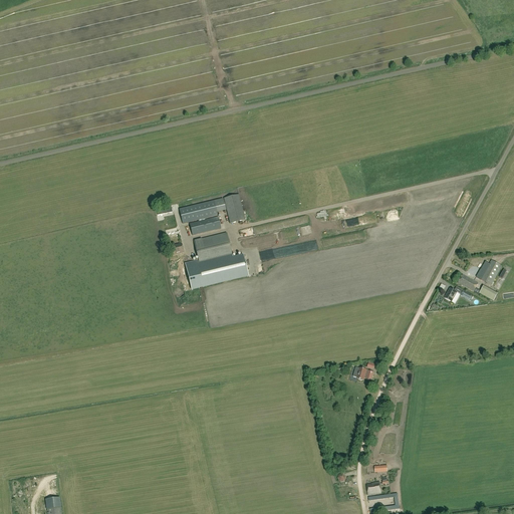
[(245,221),(239,196),(224,199),(230,224),(245,221)]
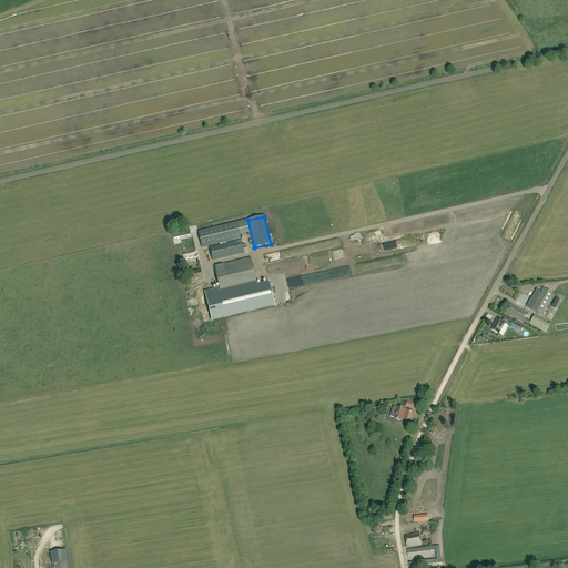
[(198,232),(202,249),(241,239),(240,235),(249,233),(246,221),(198,232)]
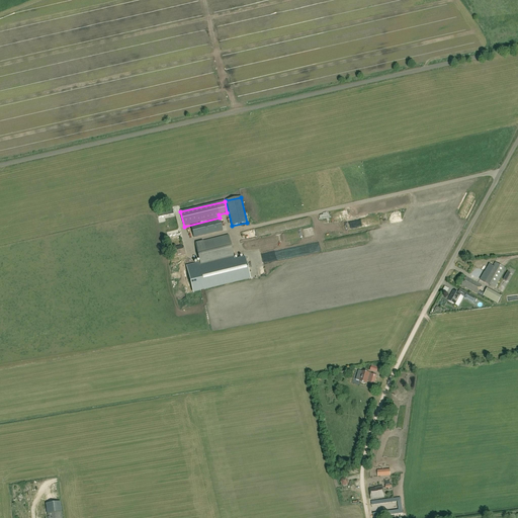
[(173,214),(172,208),(158,210),(159,217),(173,214)]
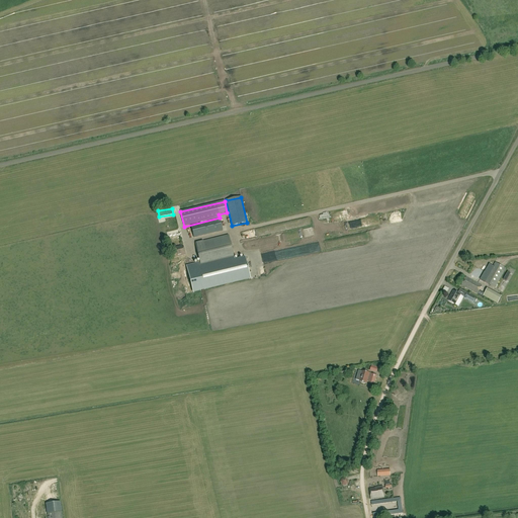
[(191,227),(192,232),(193,238),(223,231),(220,220),(191,227)]
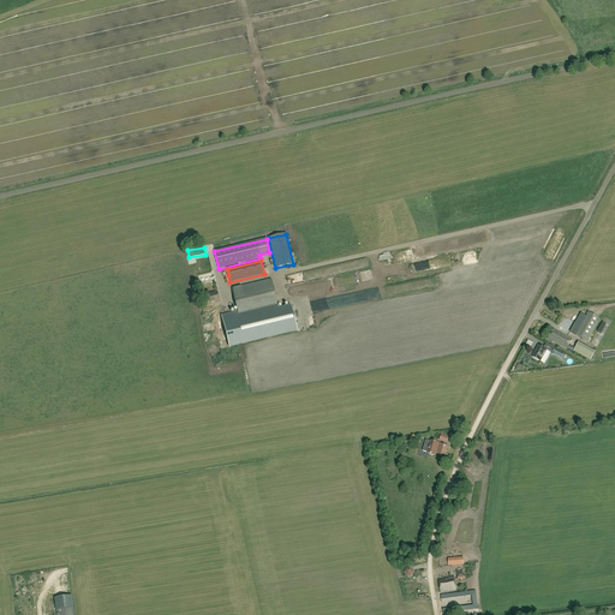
[(270,279),(232,288),(239,318),(278,309),(270,279)]
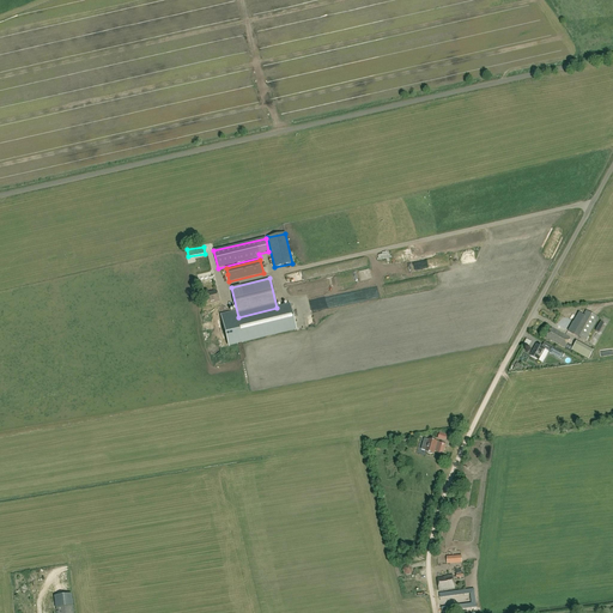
[(202,295),(205,305),(218,302),(216,292),(202,295)]
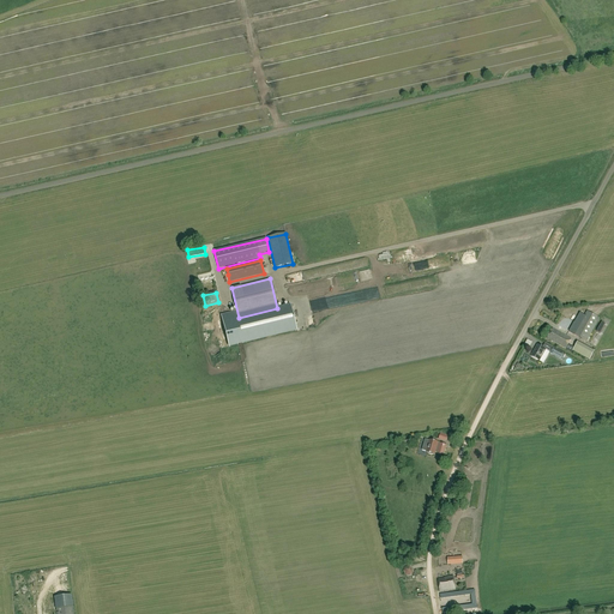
[(563,317),(560,321),(558,325),(587,342),(600,319),(588,312),(585,315),(581,313),(575,324),(563,317)]
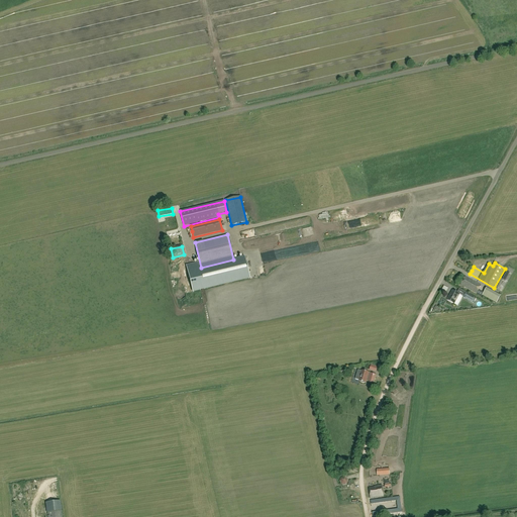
[(487,289),(484,294),(482,293),(482,292),(479,291),(482,286),(466,277),(460,285),(482,297),(482,296),(497,304),(501,296),(487,289)]
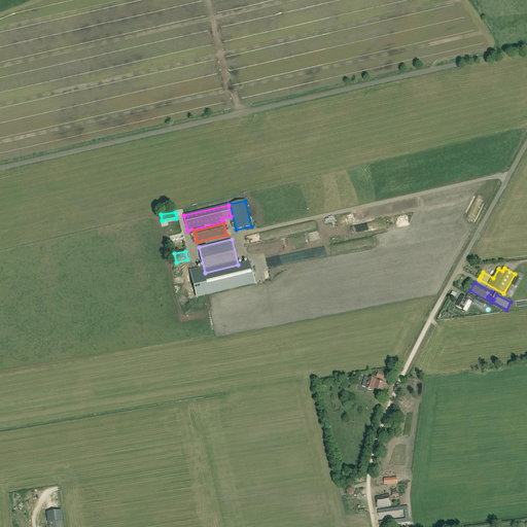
[(463,310),(468,301),(461,296),(456,307),(463,310)]
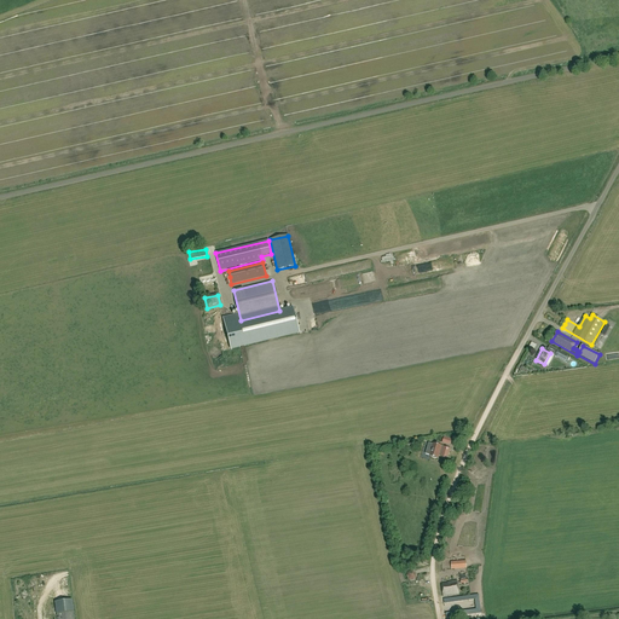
[(567,363),(570,358),(559,352),(555,357),(567,363)]
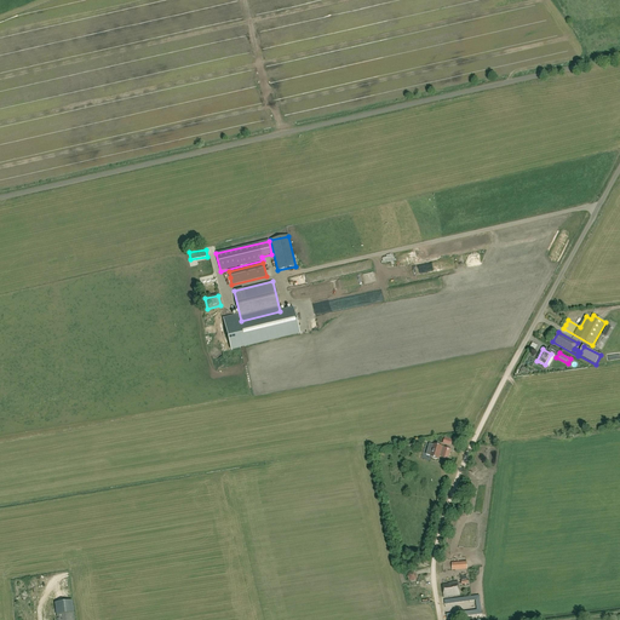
[(442,459),(448,460),(451,449),(445,448),(445,449),(441,448),(442,447),(435,446),(429,445),(426,455),(432,457),(431,458),(432,458),(434,459),(436,460),(437,459),(438,459),(438,457),(442,458),(442,459)]
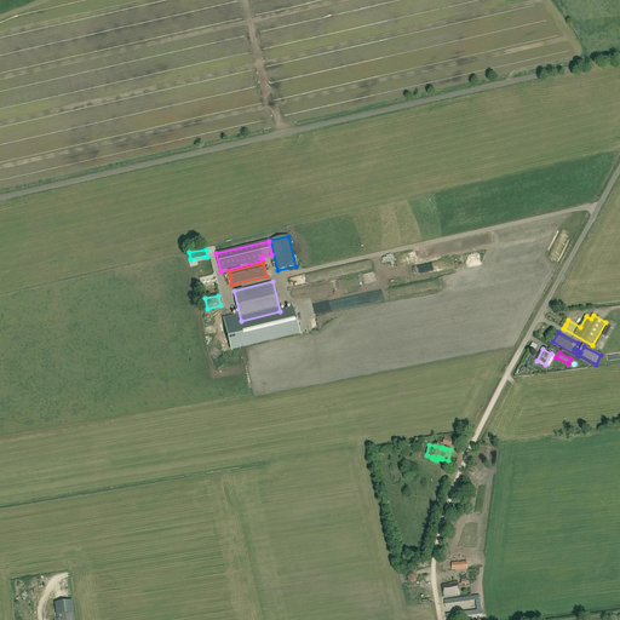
[(460,595),(458,583),(442,585),(445,597),(460,595)]
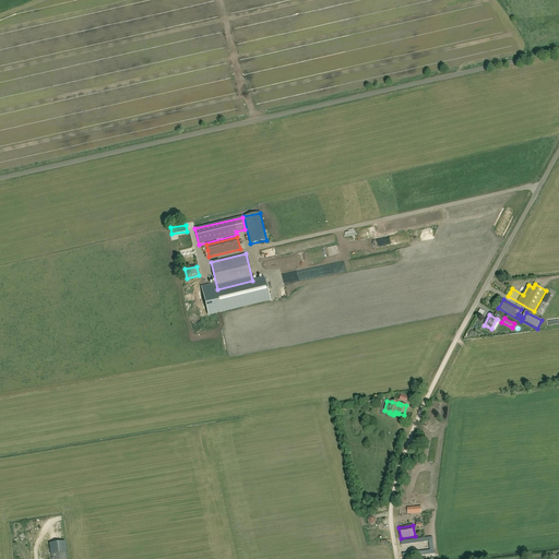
[(432,537),(401,542),(401,545),(429,542),(430,551),(403,555),(403,558),(435,554),(432,537)]
